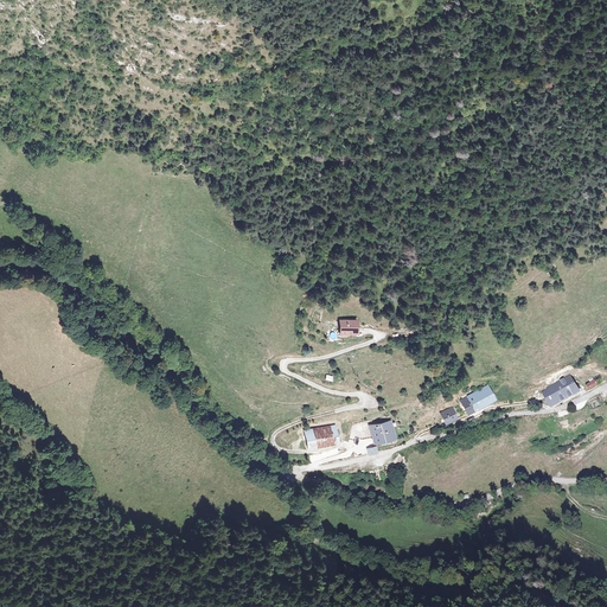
[(356,324),(340,325),(340,337),(356,337),(356,324)]
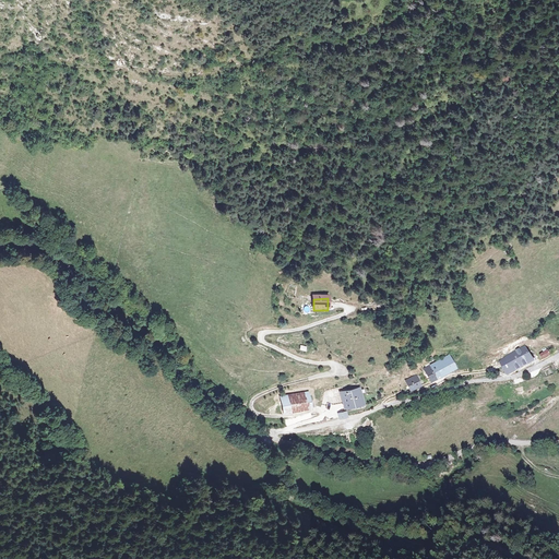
[(504,372),(509,372),(530,359),(523,346),(500,358),(504,372)]
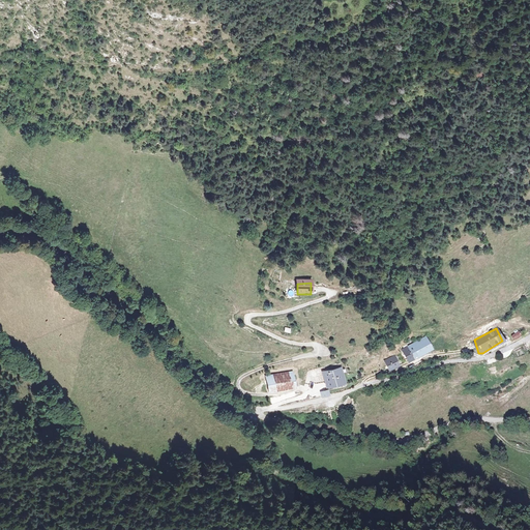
[(519,336),(525,333),(522,328),(516,332),(519,336)]
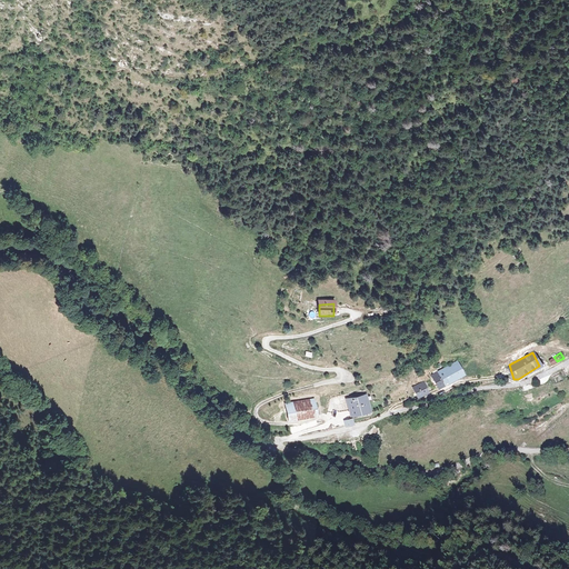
[(458,360),(433,372),(440,385),(463,372),(458,360)]
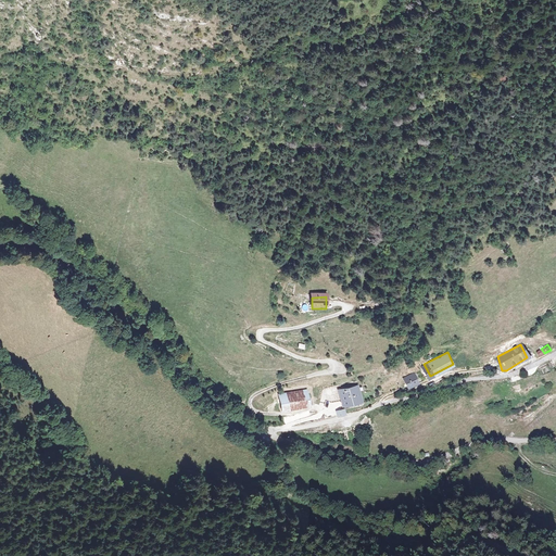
[(545,363),(536,367),(540,373),(548,368),(545,363)]
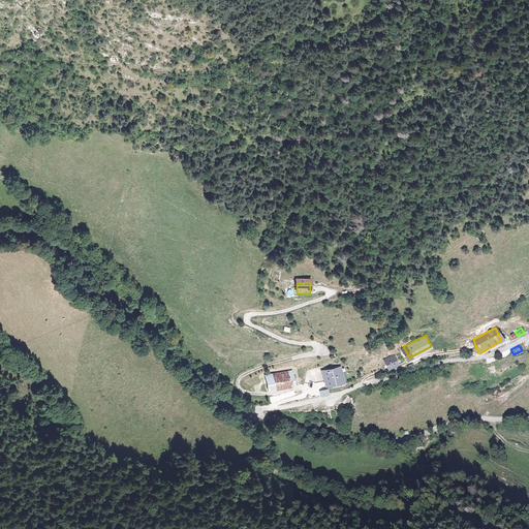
[(390,358),(394,366),(402,361),(398,353),(390,358)]
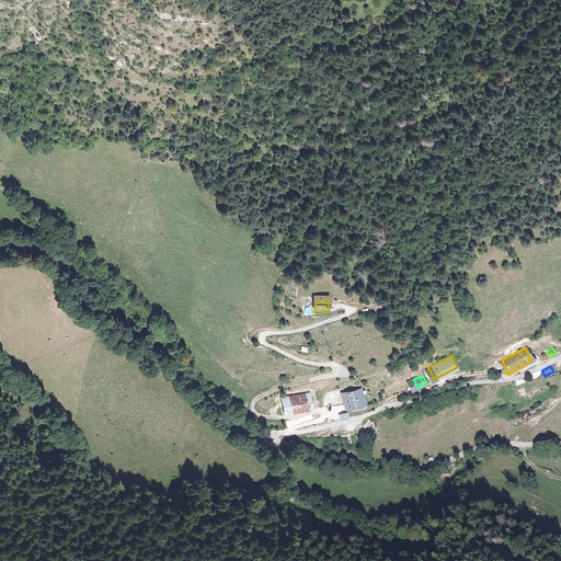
[(316,388),(288,392),(290,408),(318,404),(316,388)]
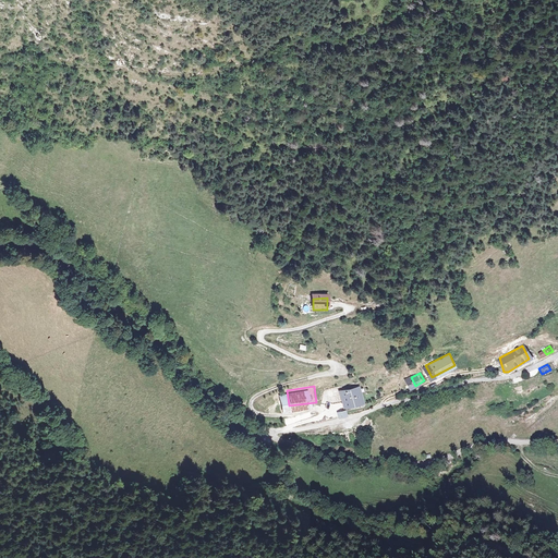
[(366,401),(362,386),(344,389),(347,404),(366,401)]
